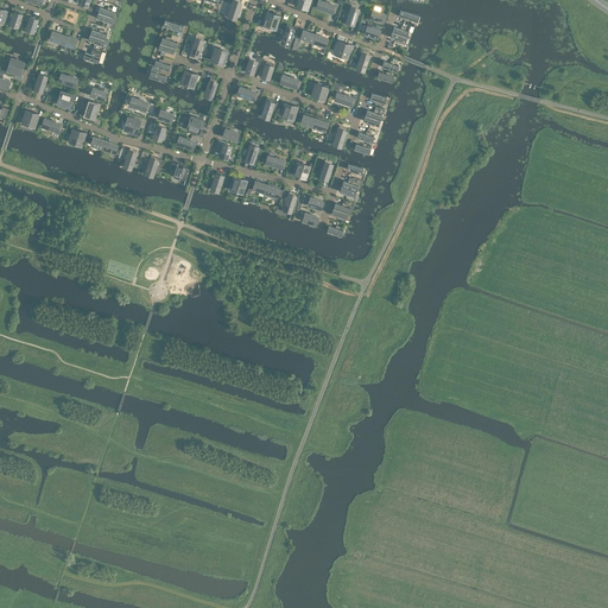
[(236,18),(238,11),(240,12),(241,7),(240,7),(241,0),(233,0),(232,5),(230,4),(229,8),(230,8),(228,16),(236,18)]
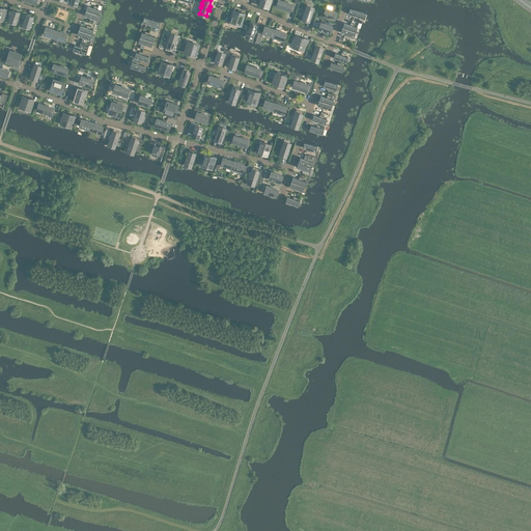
[(292,11),(295,5),(288,3),(288,2),(285,0),(284,2),(279,0),(278,0),(276,6),(282,8),(282,9),(285,10),(286,9),(292,11)]
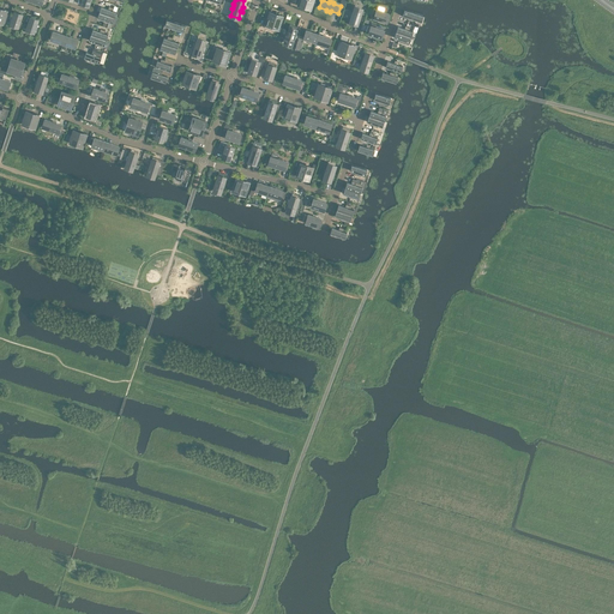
[(101,8),(100,12),(101,12),(114,17),(115,17),(116,11),(113,10),(114,8),(109,6),(108,8),(101,6),(101,8)]
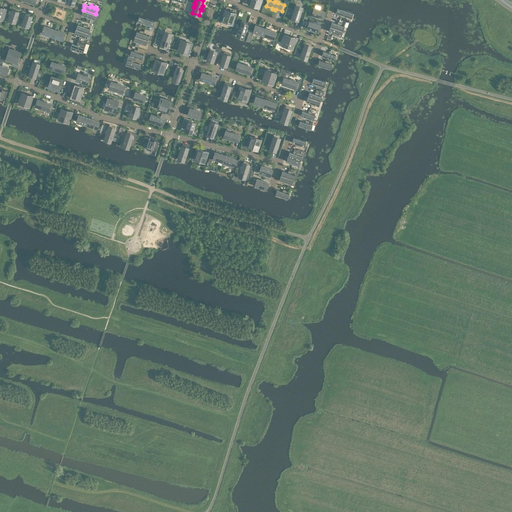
[(302,7),(296,5),(294,11),(293,10),(292,14),(293,14),(291,20),(297,22),(299,17),(300,17),(301,13),(300,13),(302,7)]
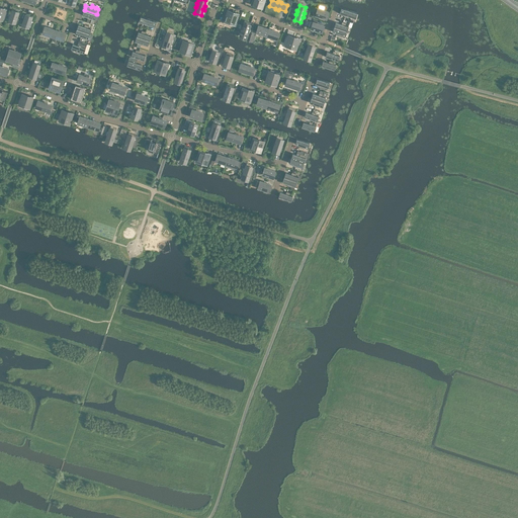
[(328,11),(316,7),(313,13),(316,14),(315,16),(319,18),(320,16),(326,18),(328,11)]
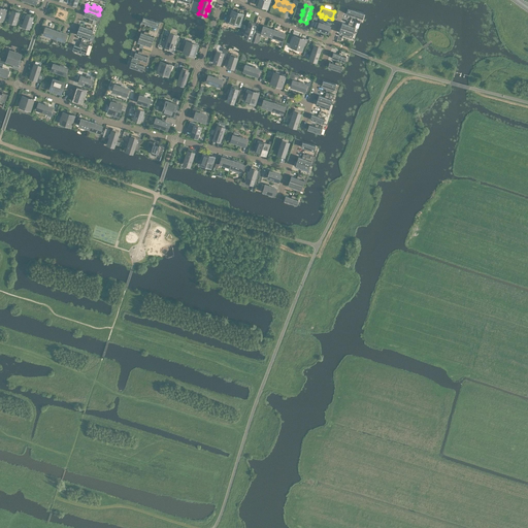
[(362,19),(364,13),(348,8),(345,13),(352,14),(352,17),(355,19),(356,17),(362,19)]
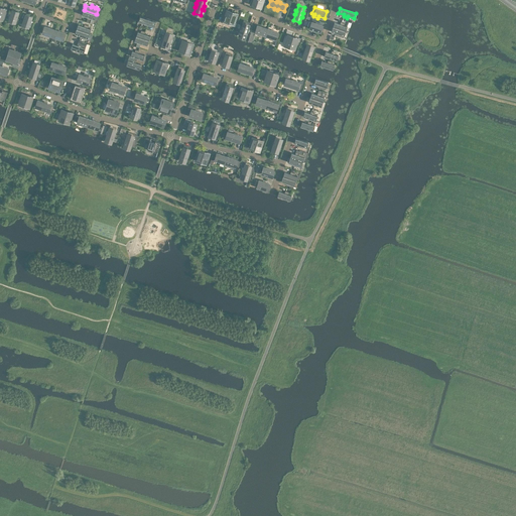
[(13,24),(14,22),(17,23),(18,19),(16,19),(18,12),(12,10),(8,20),(9,20),(8,23),(13,24)]
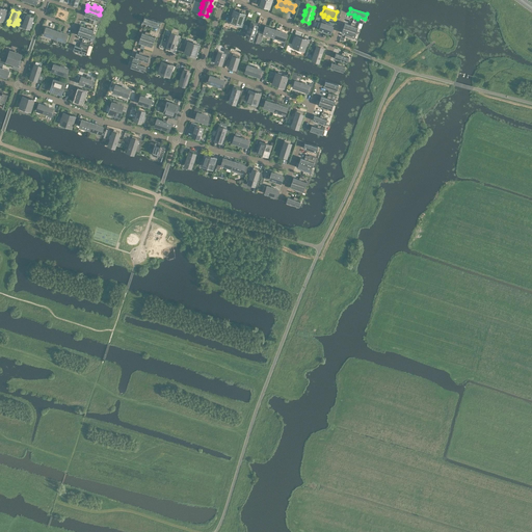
[(86,10),(84,16),(87,17),(90,18),(88,22),(96,24),(97,20),(98,20),(99,15),(87,10),(86,10)]
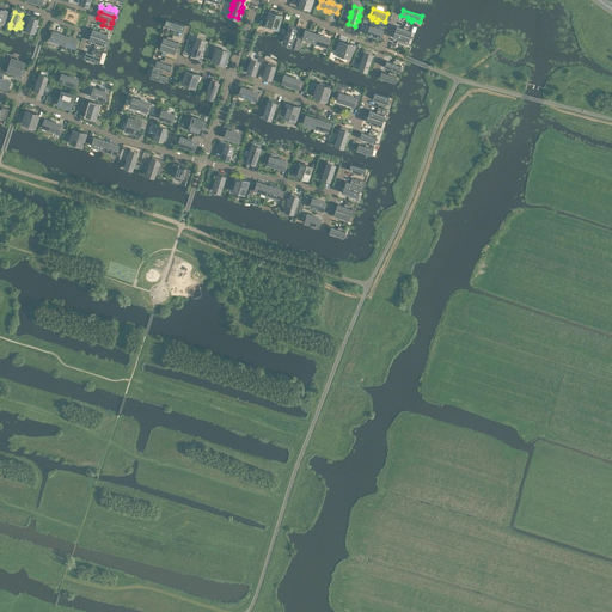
[(269,12),(264,26),(276,31),(276,30),(280,31),(281,28),(277,26),(282,14),(275,12),(275,13),(269,12)]
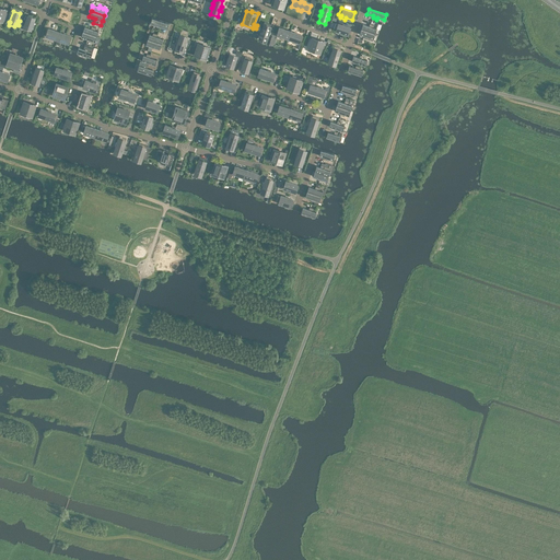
[(30,32),(30,28),(31,30),(35,18),(27,15),(24,27),(25,27),(24,30),(30,32)]
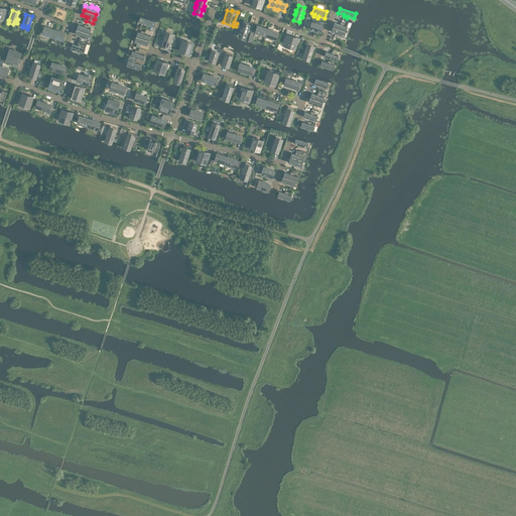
[(155,21),(140,16),(138,21),(144,23),(144,25),(147,26),(148,24),(154,26),(155,21)]
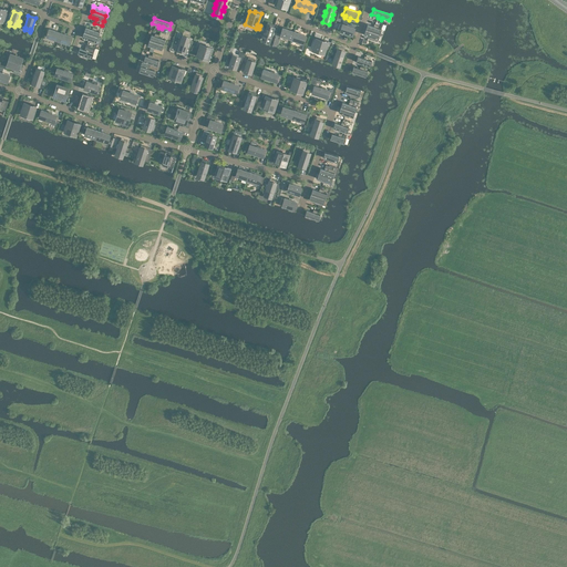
[(338,29),(341,30),(340,31),(351,34),(352,34),(353,30),(354,28),(347,26),(348,22),(343,21),(342,24),(340,23),(338,29)]
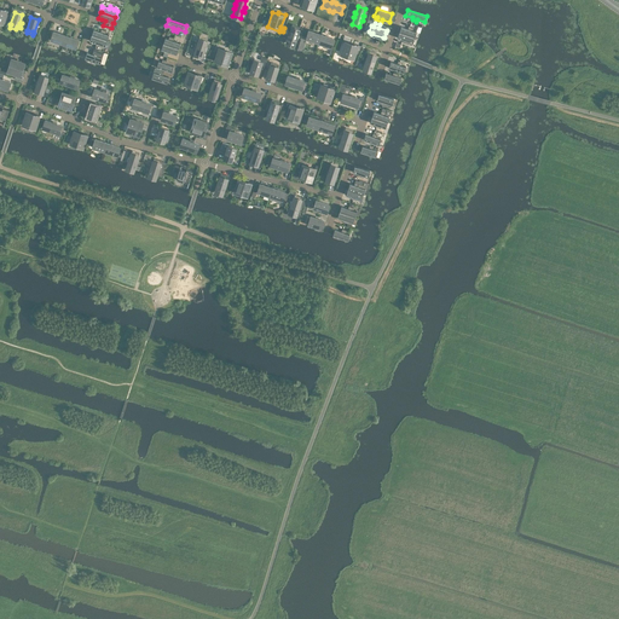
[(300,27),(293,24),(290,32),(289,30),(287,35),(289,35),(287,42),(294,45),(296,38),(298,39),(299,34),(298,34),(300,27)]
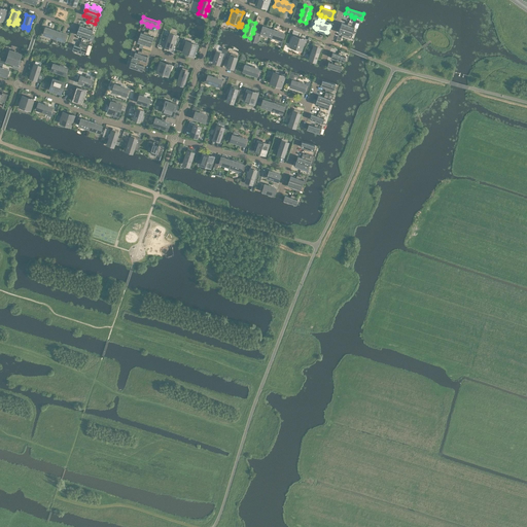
[(342,23),(340,27),(340,28),(353,32),(353,31),(354,27),(351,26),(352,24),(348,23),(348,25),(342,23)]
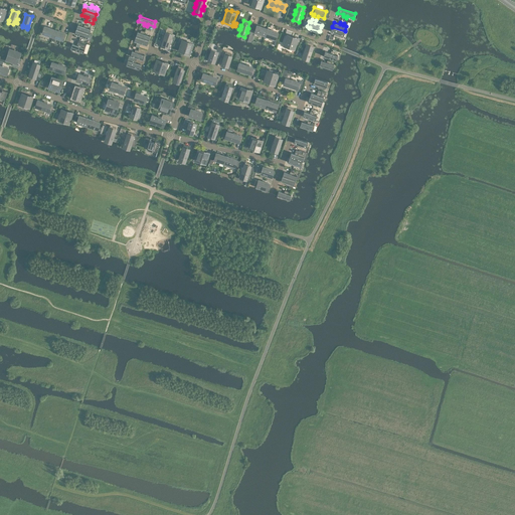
[(89,33),(90,33),(91,28),(88,27),(89,25),(84,24),(83,26),(77,24),(76,29),(89,33)]
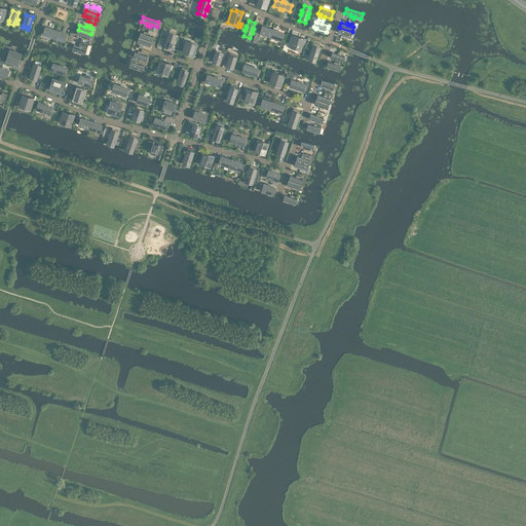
[(261,32),(259,35),(260,35),(265,37),(266,34),(270,36),(272,29),(262,26),(261,32)]
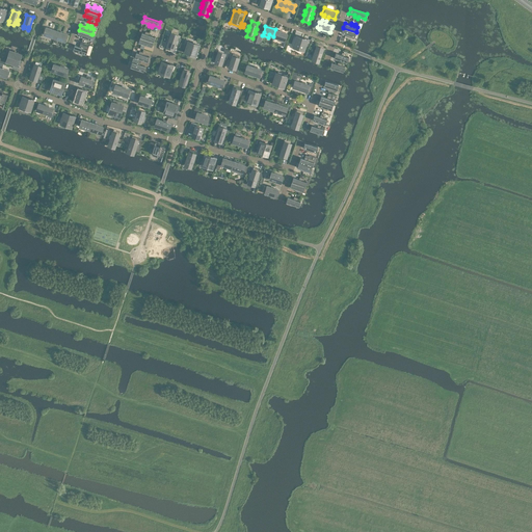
[(46,27),(44,34),(54,37),(56,30),(46,27)]
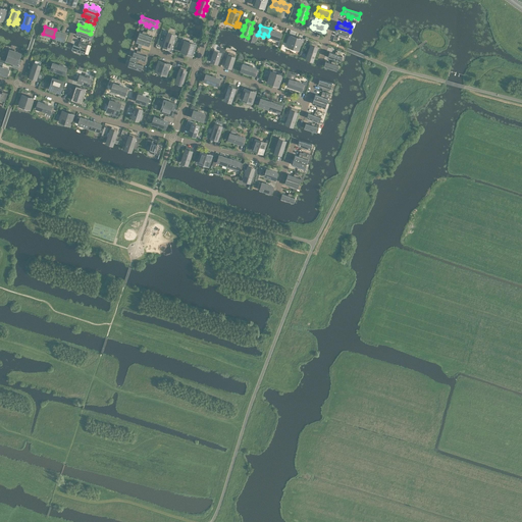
[(334,32),(340,34),(338,35),(341,36),(344,37),(347,38),(350,32),(336,28),(336,27),(334,32)]
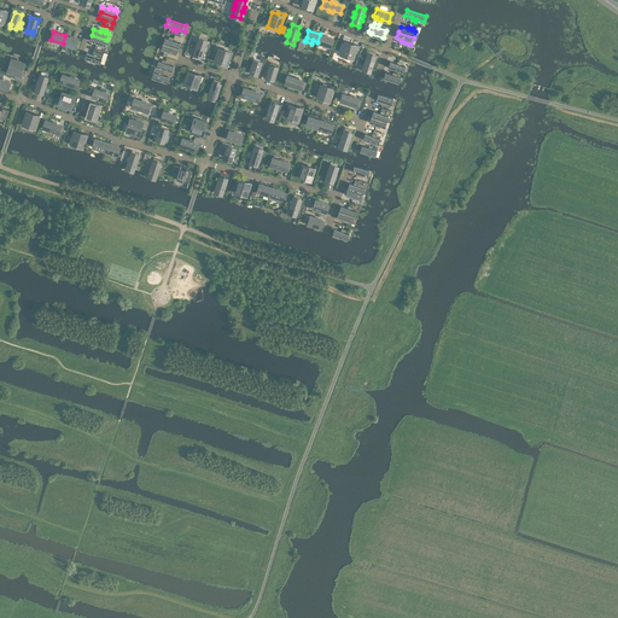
[(328,46),(330,46),(332,39),(320,34),(318,42),(324,44),(322,47),(328,48),(328,46)]
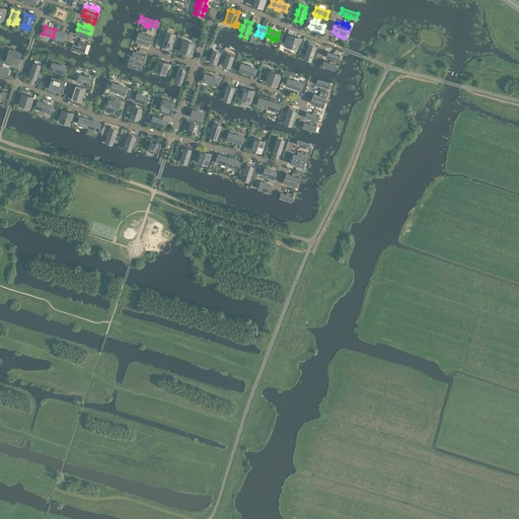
[(55,29),(53,36),(63,40),(66,41),(68,34),(65,33),(55,29)]
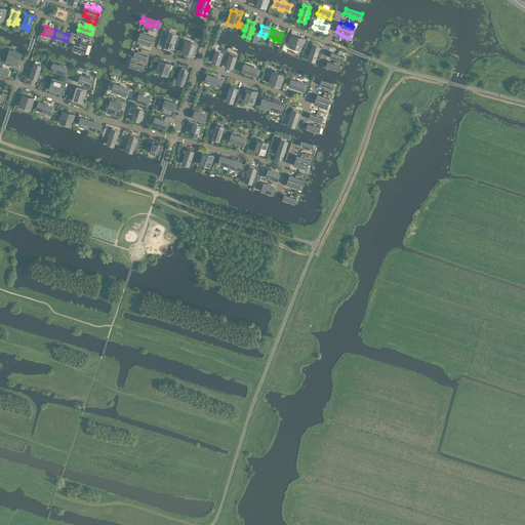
[(86,38),(89,39),(90,34),(78,30),(76,34),(82,36),(81,38),(85,40),(86,38)]
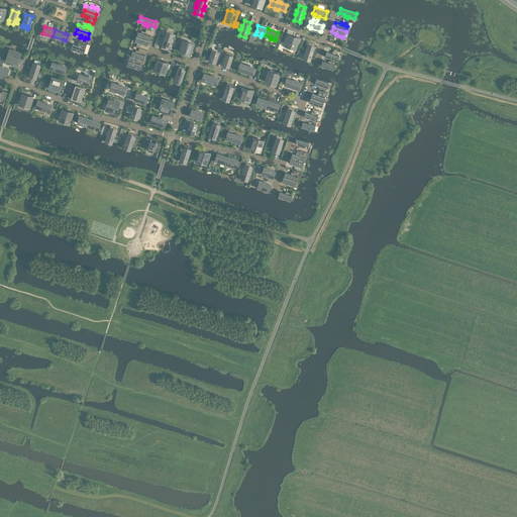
[(141,32),(137,31),(136,36),(148,40),(149,40),(150,35),(144,33),(145,31),(141,30),(141,32)]
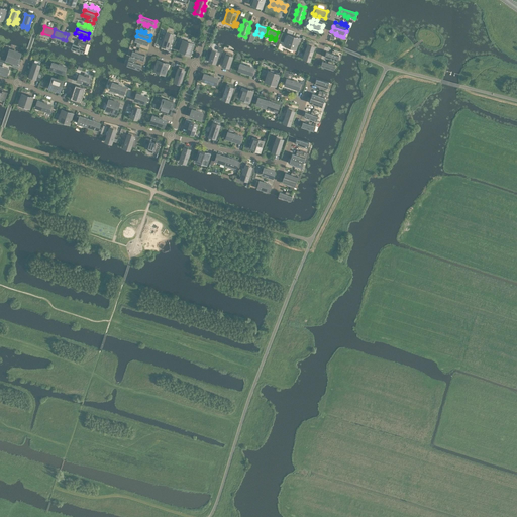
[(164,41),(162,47),(168,49),(170,43),(171,43),(172,40),(171,39),(173,34),(167,32),(165,37),(164,37),(163,41),(164,41)]
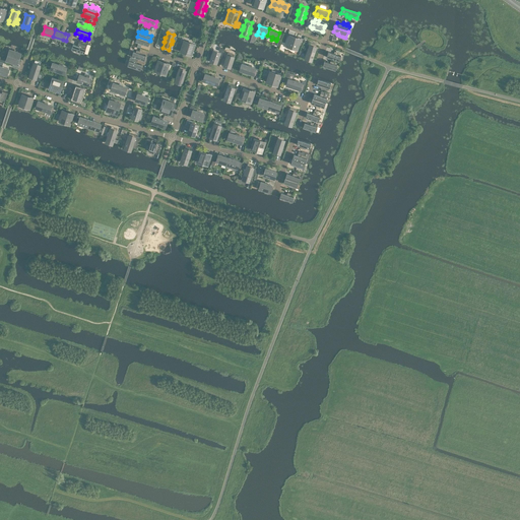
[(295,37),(289,35),(286,45),(287,46),(286,48),(290,49),(291,47),(297,49),(299,45),(300,42),(301,38),(295,36),(295,37)]
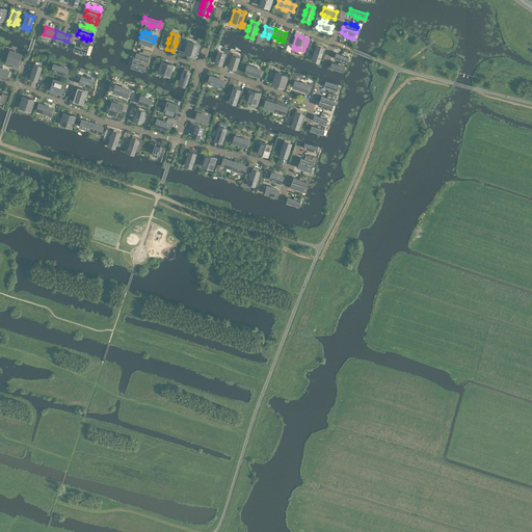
[(145,45),(152,47),(153,42),(140,37),(138,42),(141,43),(141,45),(144,46),(145,45)]
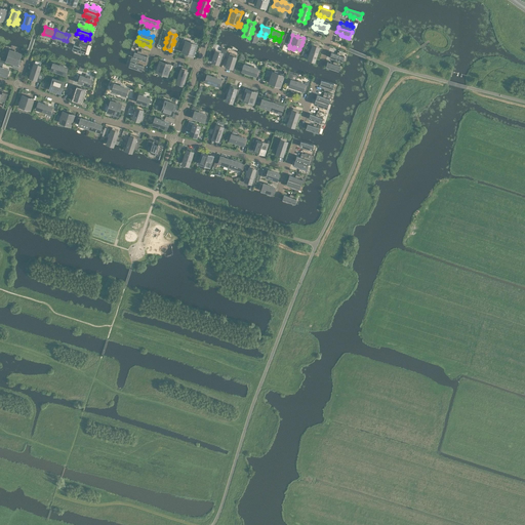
[(74,44),(72,49),(85,53),(88,44),(83,43),(83,42),(80,41),(78,45),(74,44)]
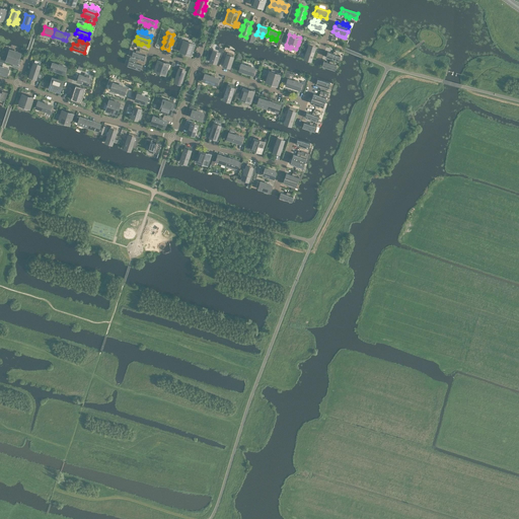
[(183,41),(180,51),(184,52),(184,53),(191,55),(194,44),(183,41)]
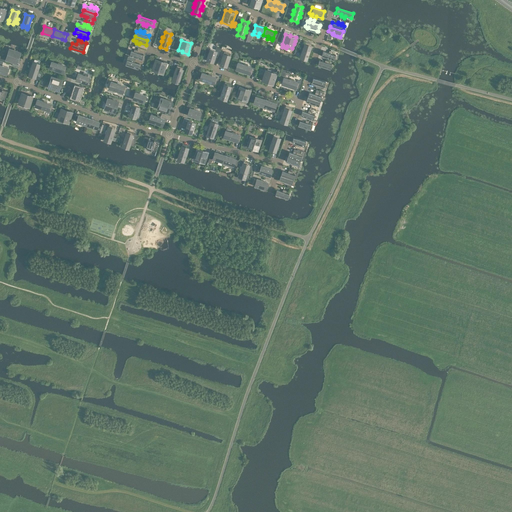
[(312,44),(305,42),(303,48),(302,47),(301,51),(302,51),(300,57),(306,59),(308,53),(310,54),(311,50),(310,50),(312,44)]
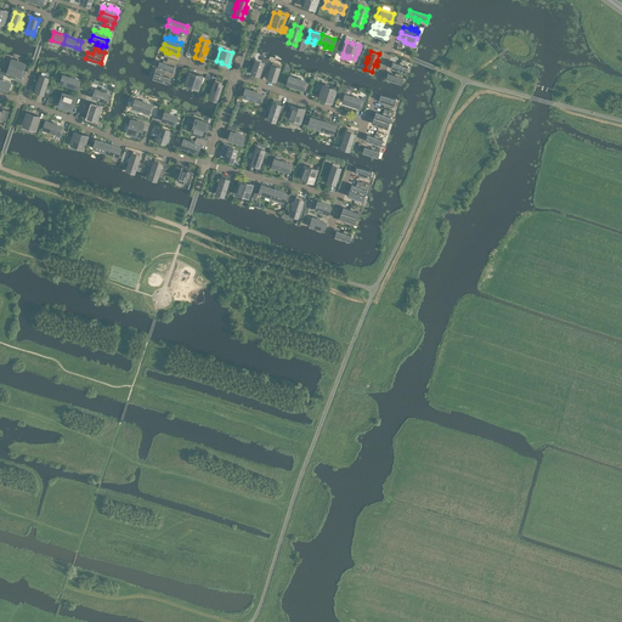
[(23,69),(22,69),(24,63),(12,60),(7,72),(21,77),(23,69)]
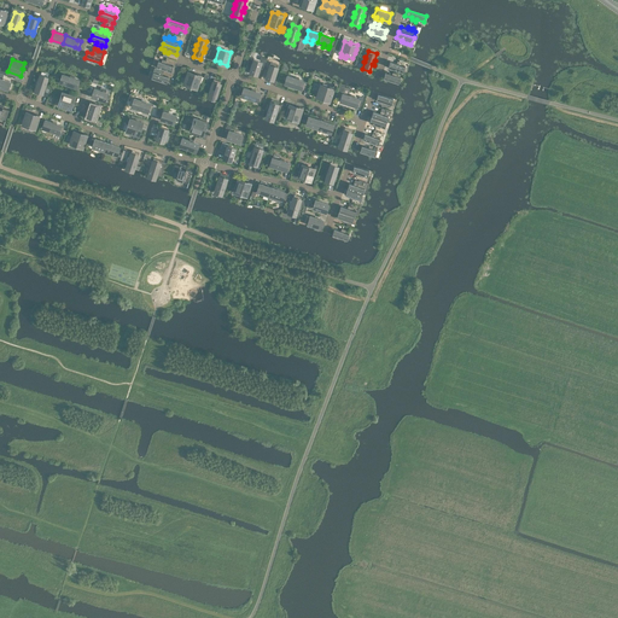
[(162,62),(158,60),(156,66),(172,71),(174,65),(167,63),(167,60),(163,59),(162,62)]
